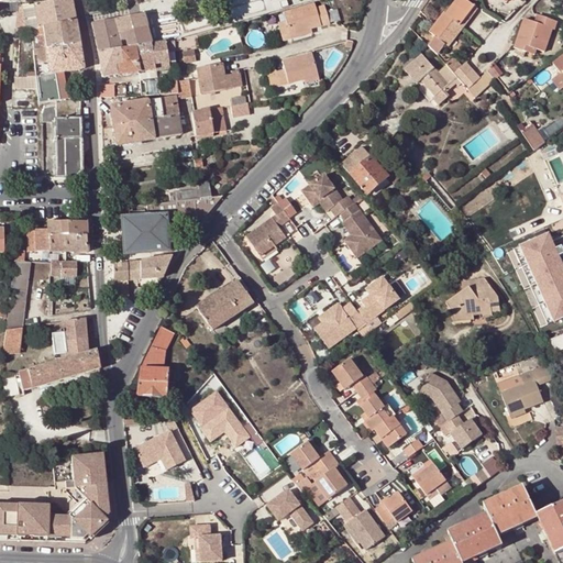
[(75,21),(70,0),(59,0),(34,4),(37,28),(43,26),(75,21)]
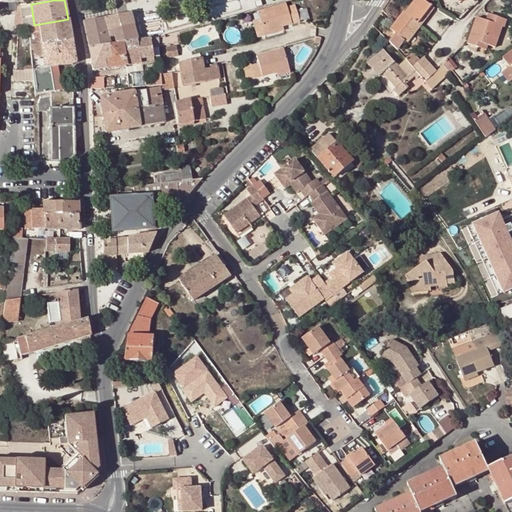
[(419,23),(432,6),(423,0),(415,0),(405,13),(419,23)]
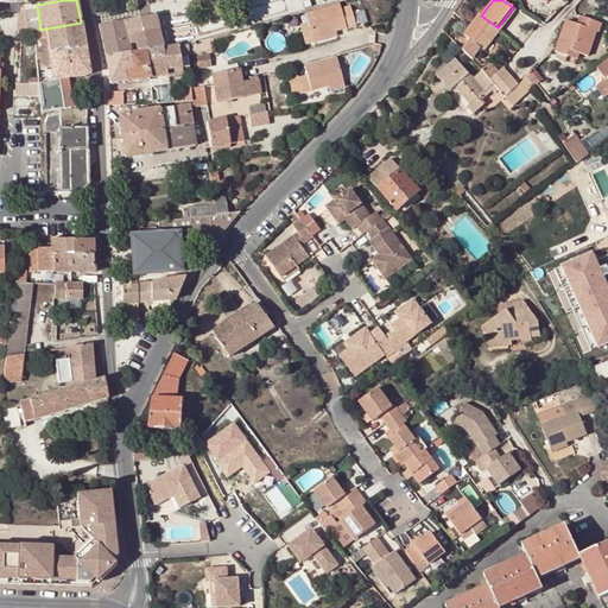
[(309,23),(314,37),(336,31),(347,27),(342,11),(340,1),(305,12),(309,23)]
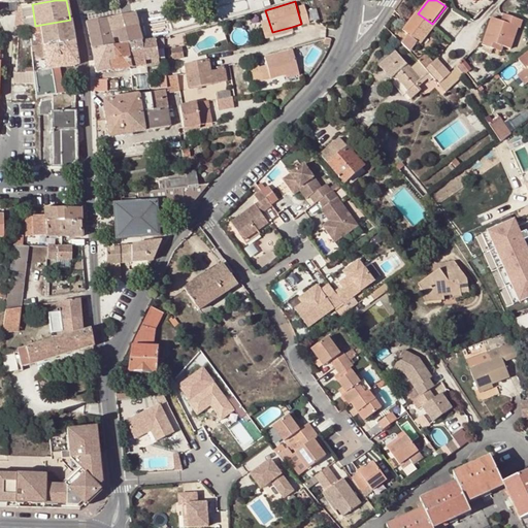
[(21,5),(26,28),(30,28),(27,4),(21,5)]
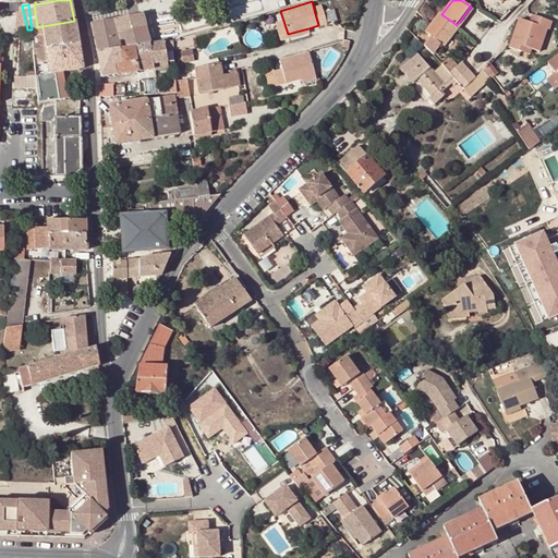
[(37,27),(34,4),(28,4),(32,29),(34,28),(37,27)]
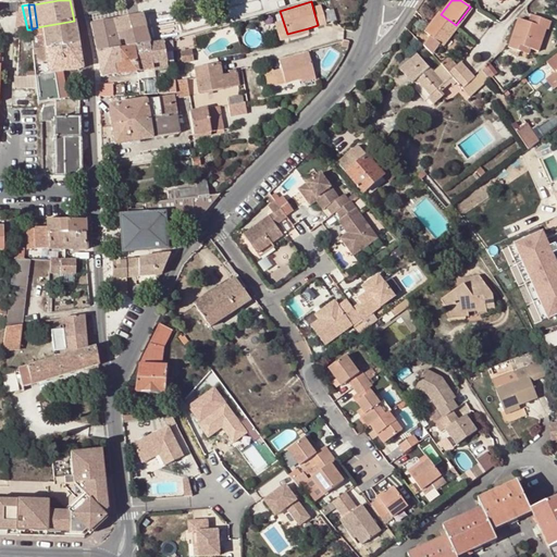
[(27,29),(22,5),(19,5),(19,13),(16,13),(15,32),(20,32),(27,29)]
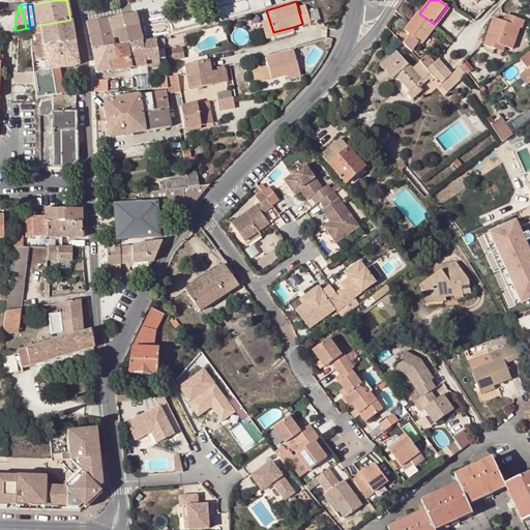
[(306,7),(298,9),(302,24),(311,22),(306,7)]
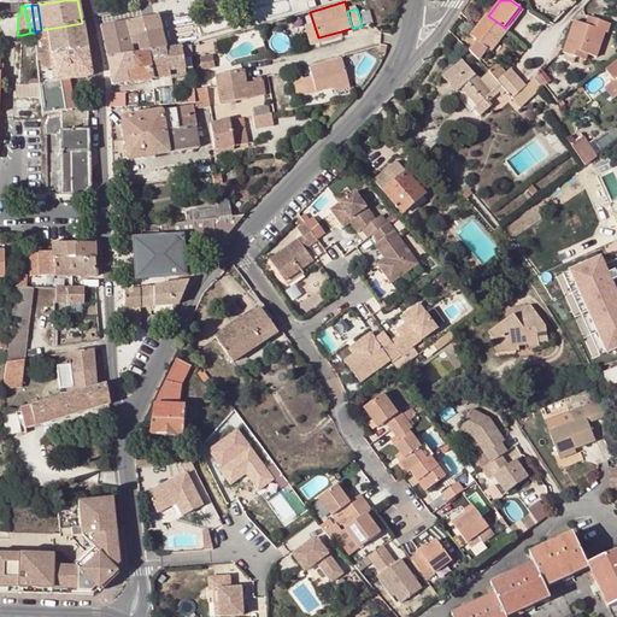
[(472,34),(471,36),(477,41),(471,51),(481,60),(489,50),(505,28),(488,16),(487,15),(472,34)]
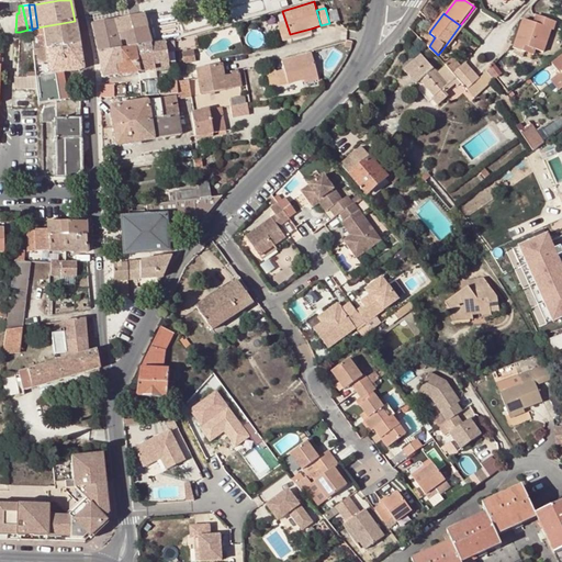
[(143,14),(114,20),(116,34),(146,29),(143,14)]
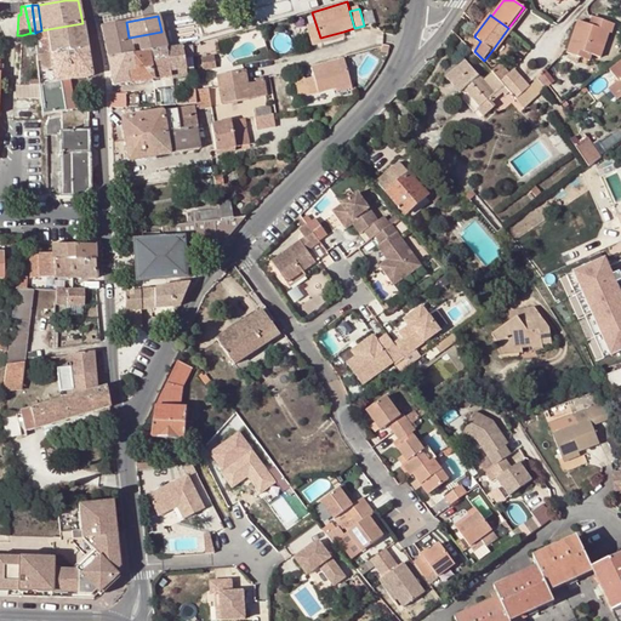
[(590,27),(579,23),(568,52),(581,57),(584,52),(592,55),(600,58),(609,33),(611,34),(614,26),(593,18),(590,27)]
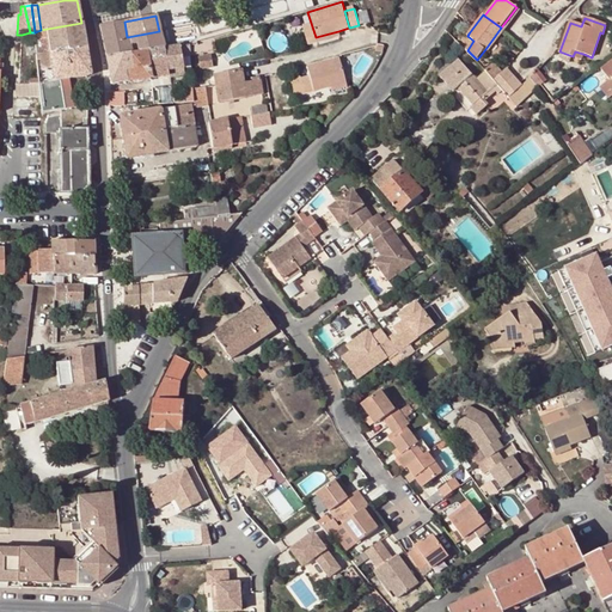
[(164,48),(159,31),(127,37),(124,22),(99,26),(106,57),(122,55),(147,50),(163,48),(164,48)]
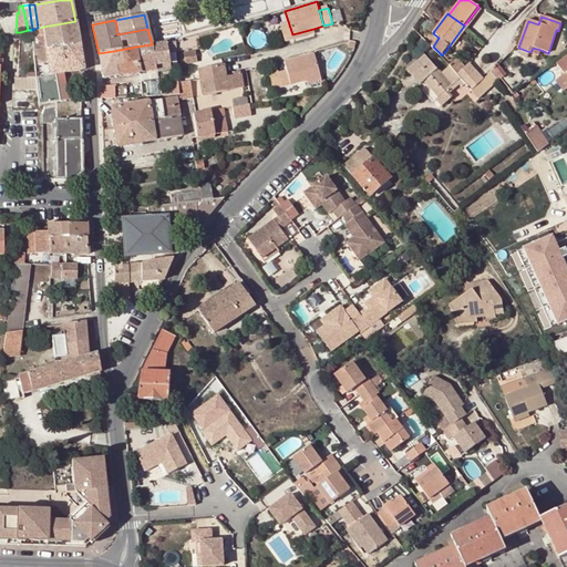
[(37,37),(39,50),(79,43),(75,21),(43,27),(44,35),(37,37)]
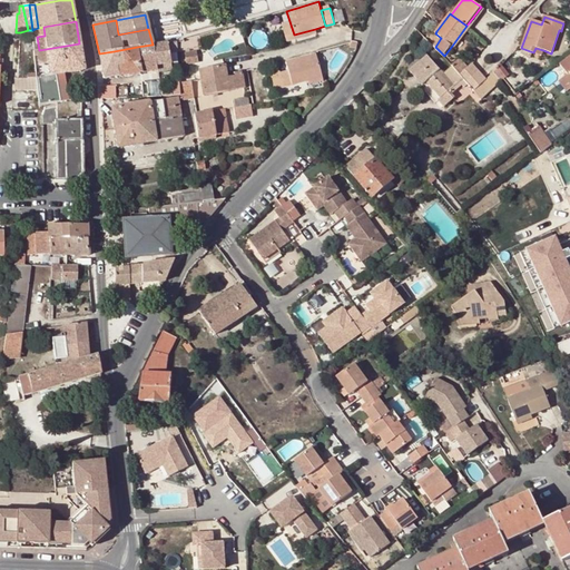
[(295,39),(294,35),(290,21),(282,23),(287,41),(295,39)]
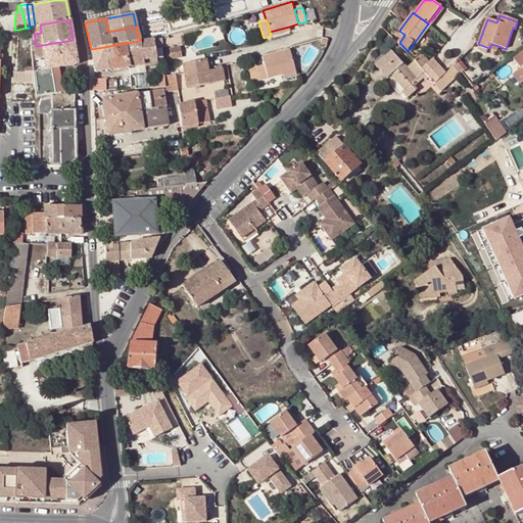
[(35,26),(32,27),(34,40),(32,40),(33,47),(36,46),(34,34),(41,33),(40,25),(35,26)]
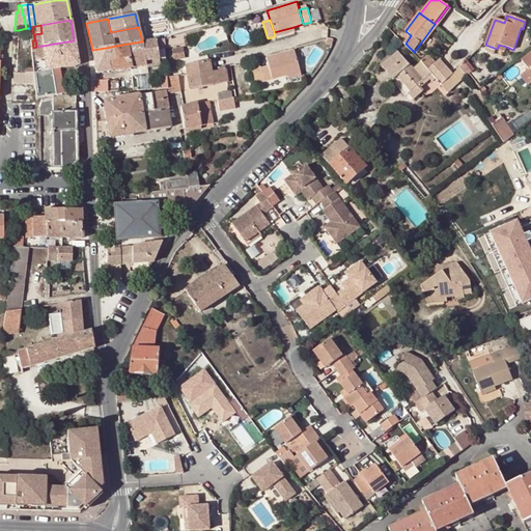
[(294,27),(274,32),(275,36),(295,30),(294,27)]
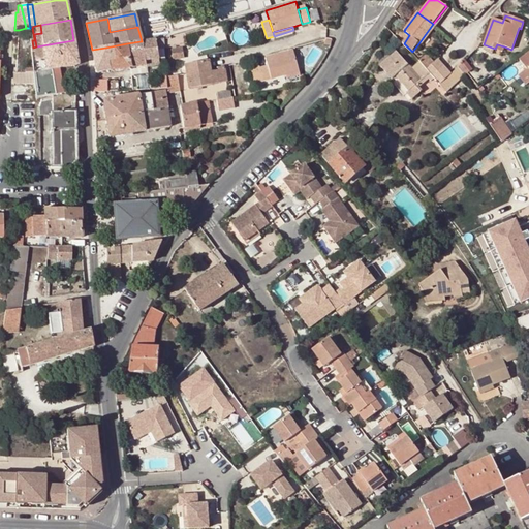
[(185,36),(170,38),(170,37),(169,37),(163,39),(164,45),(165,45),(166,48),(186,44),(185,36)]
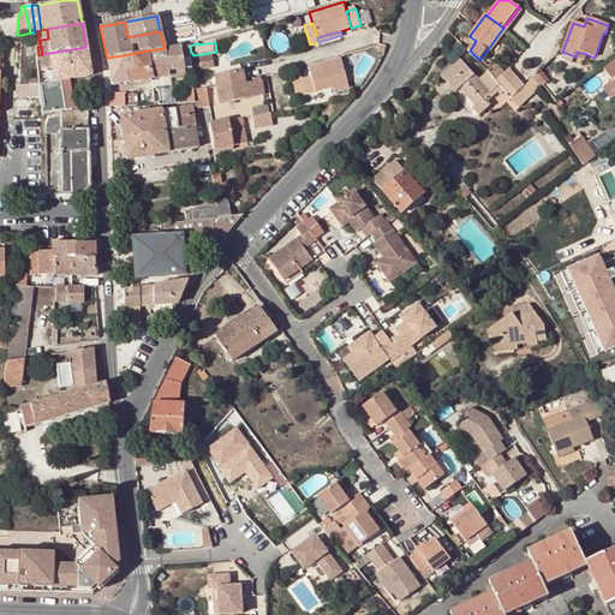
[(168,76),(184,73),(184,67),(181,57),(190,55),(191,55),(191,53),(190,46),(180,46),(179,45),(165,48),(163,48),(168,76)]
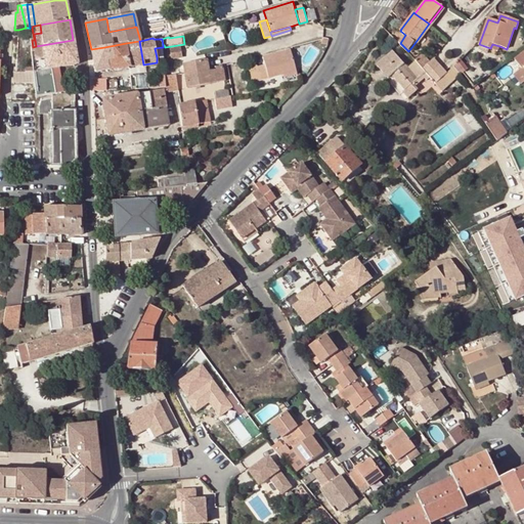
[(33,72),(58,69),(77,66),(73,40),(36,46),(33,47),(31,47),(33,68),(33,72)]
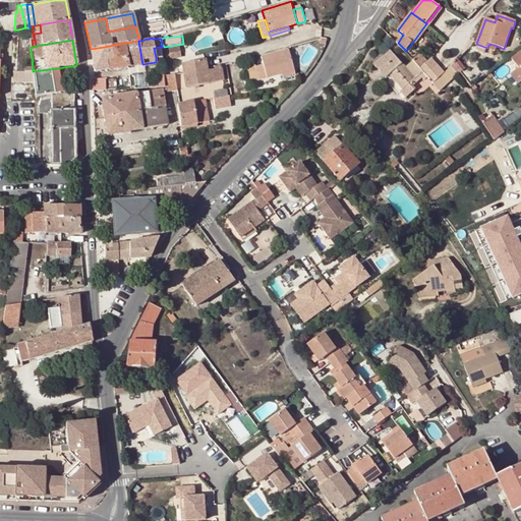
[(138,41),(125,43),(129,66),(142,64),(138,41)]
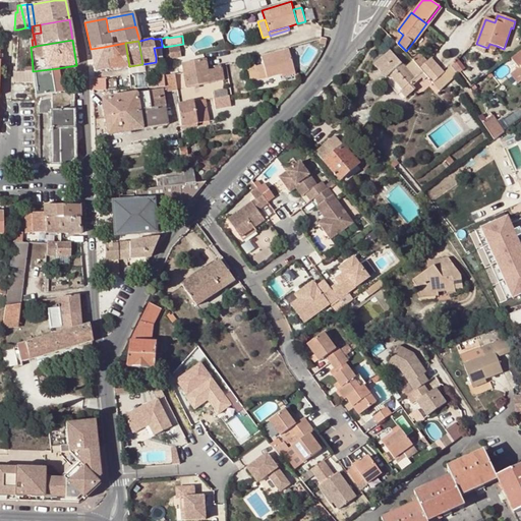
[(125,43),(104,47),(107,70),(129,66),(125,43)]
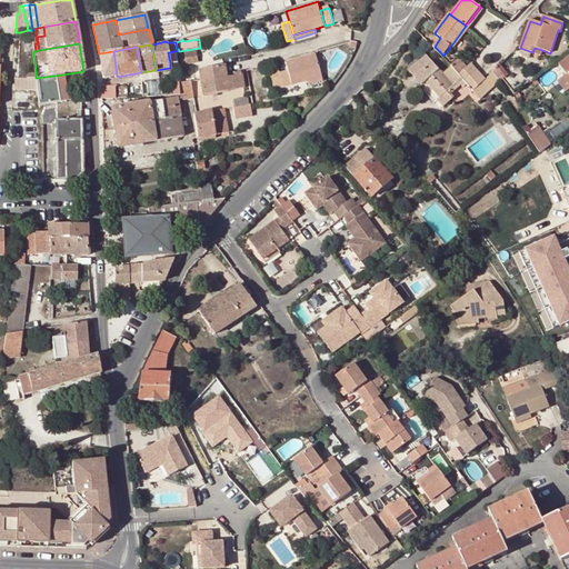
[(113,51),(99,53),(102,78),(117,77),(113,51)]
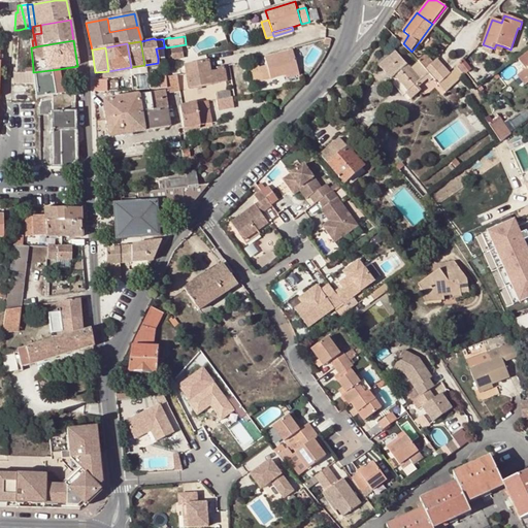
[(156,48),(158,58),(164,57),(163,47),(156,48)]
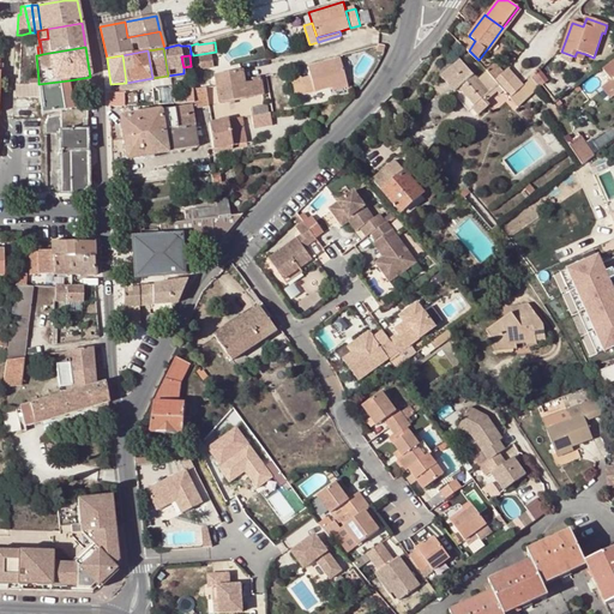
[(199,56),(200,68),(212,67),(211,55),(199,56)]
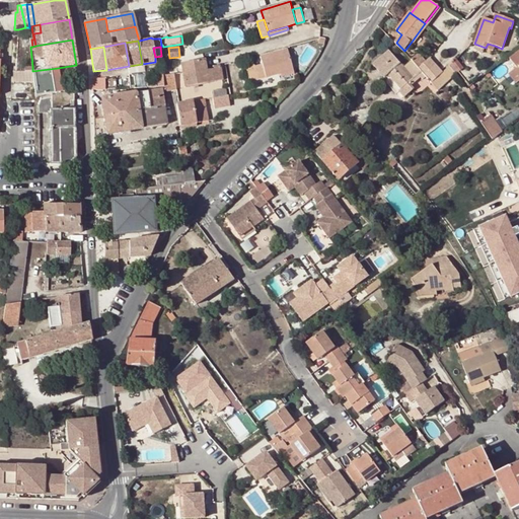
[(261,56),(263,64),(265,72),(292,66),(288,49),(261,56)]
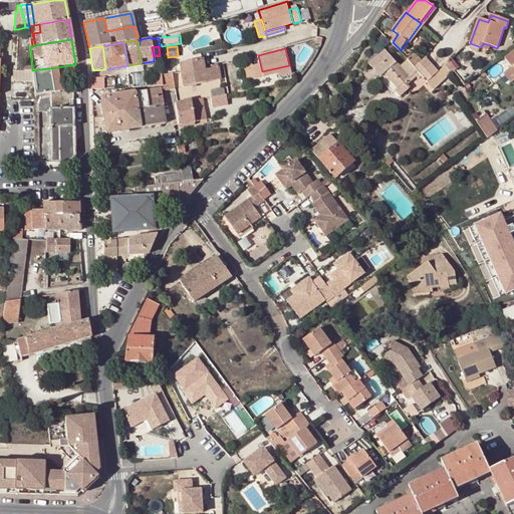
[(418,79),(422,76),(428,83),(429,81),(406,59),(399,65),(384,50),(369,64),(381,77),(384,74),(397,88),(395,90),(401,97),(411,87),(406,82),(410,78),(414,74),(418,79)]
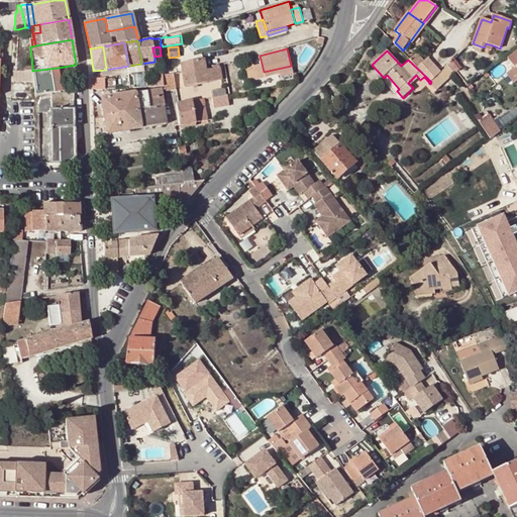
[(516,83),(516,82),(516,50),(508,59),(515,67),(507,74),(516,83)]
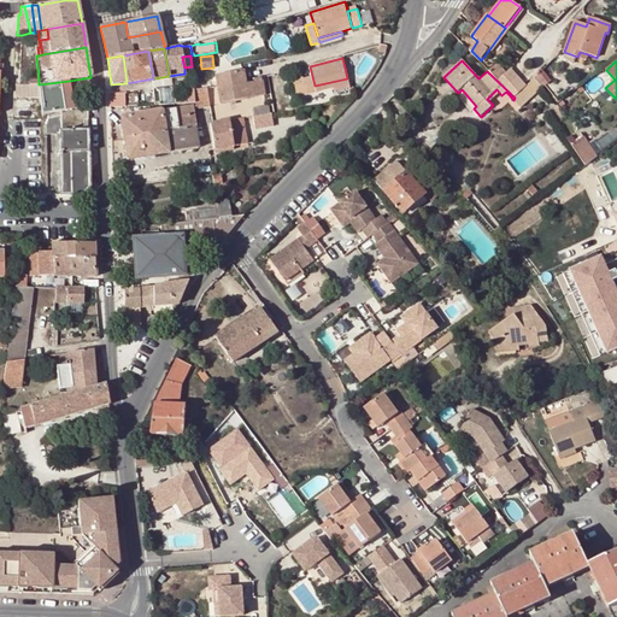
[(500,81),(509,89),(521,78),(512,69),(500,81)]
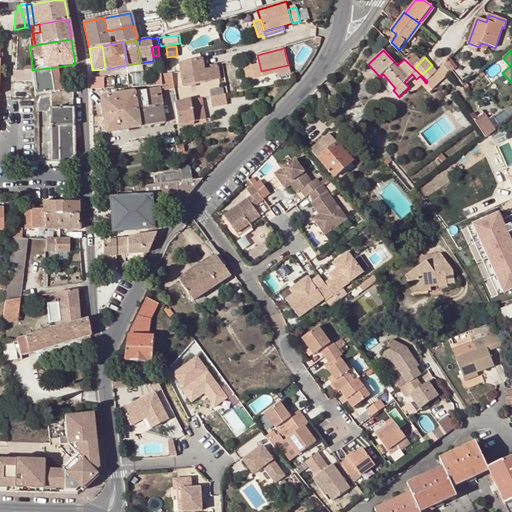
[(209,68),(202,70),(200,59),(178,63),(179,71),(182,86),(219,79),(216,64),(209,65),(209,68)]
